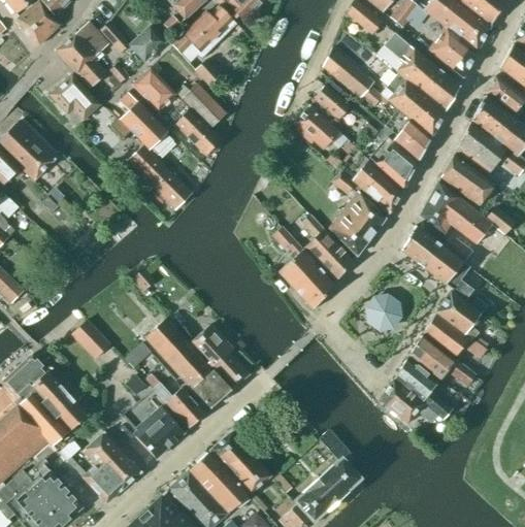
[(7,0),(18,12),(33,0),(7,0)]
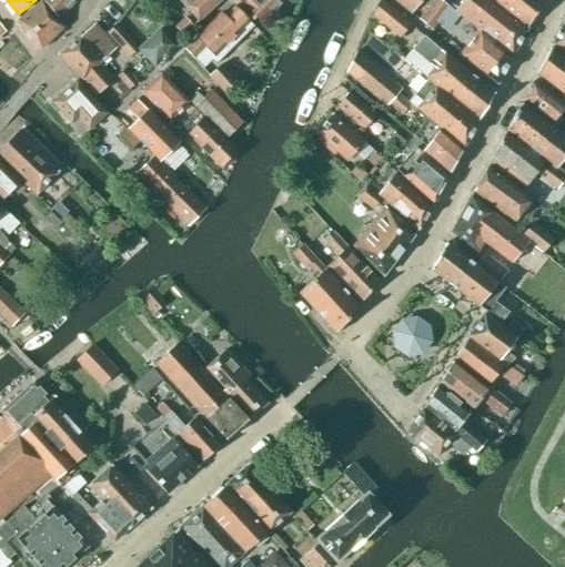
[(52,38),(66,27),(43,0),(18,20),(42,49),(52,38)]
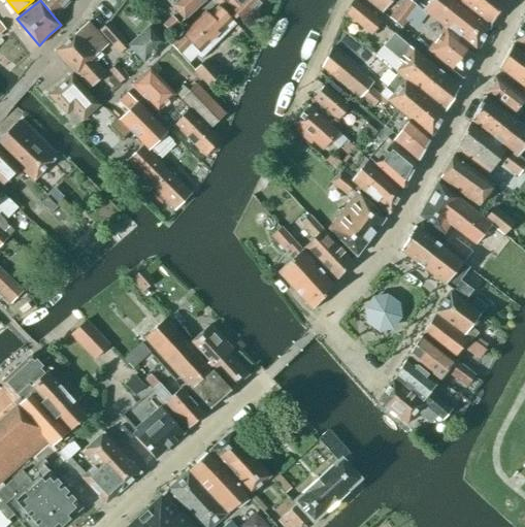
[(55,15),(71,0),(42,0),(55,15)]
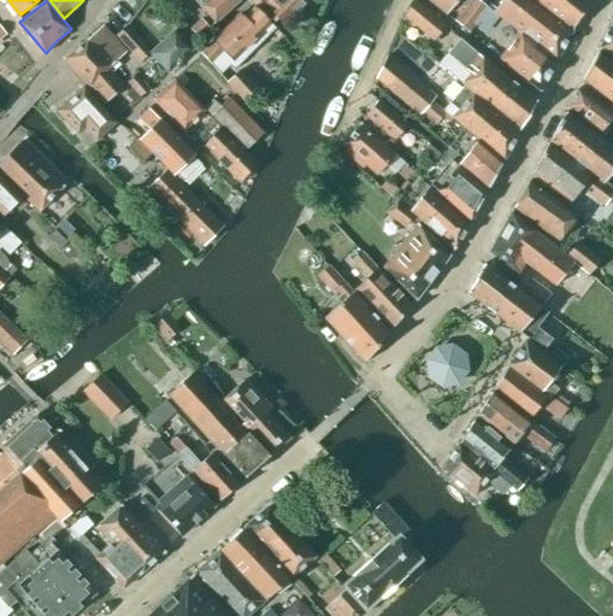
[(115,0),(121,13),(136,5),(134,0),(115,0)]
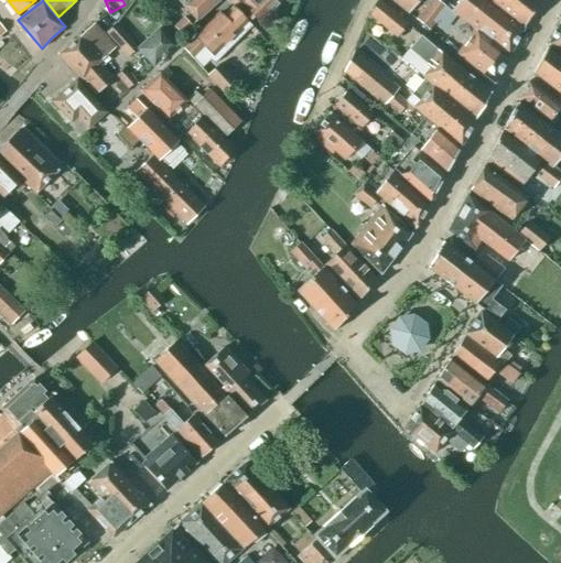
[(180,0),(200,20),(220,0),(180,0)]
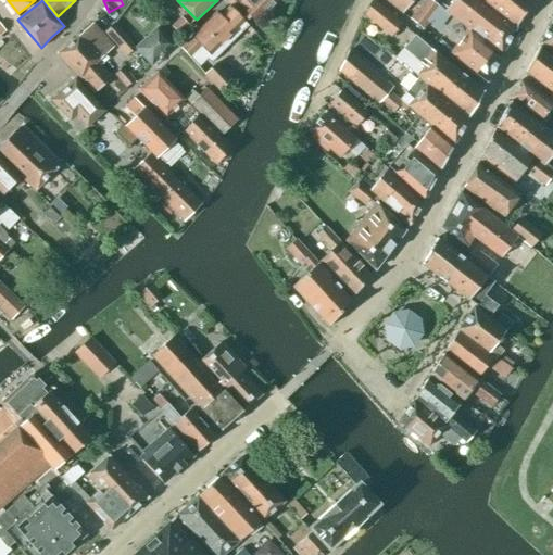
[(250,0),(243,7),(259,22),(278,2),(280,0),(250,0)]
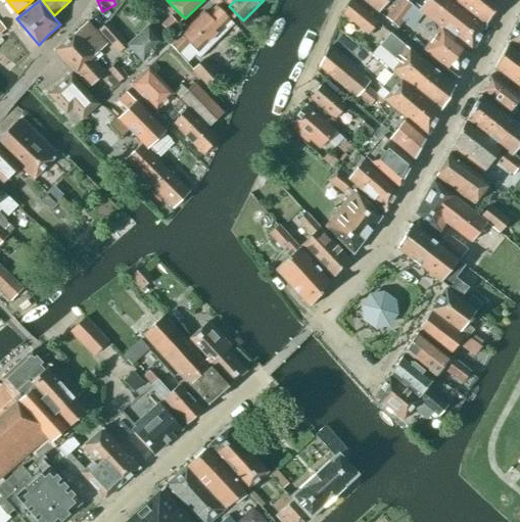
[(371,34),(381,21),(353,0),(350,0),(344,12),(371,34)]
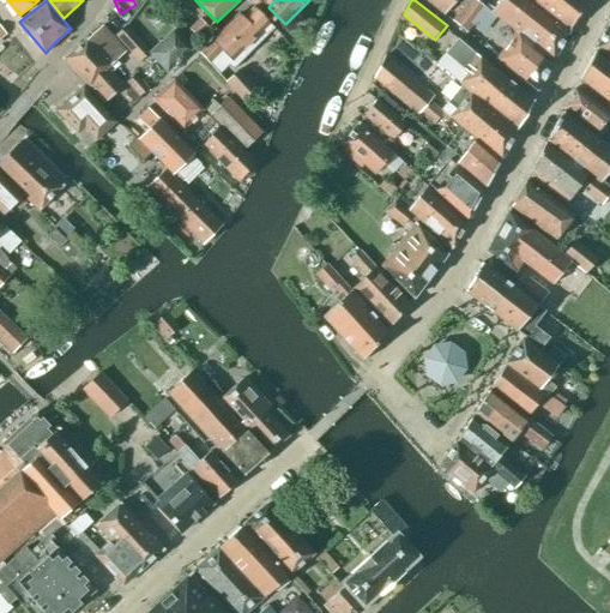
[(489,7),(478,0),(428,0),(447,14),(458,1),(466,7),(456,20),(471,32),(489,7)]
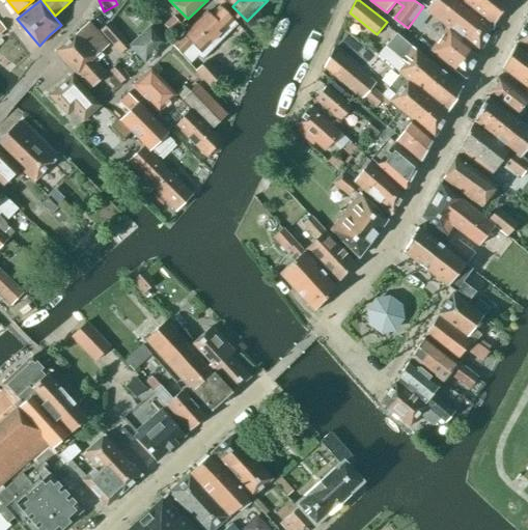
[(480,52),(495,26),(461,0),(436,0),(428,10),(441,20),(480,52)]
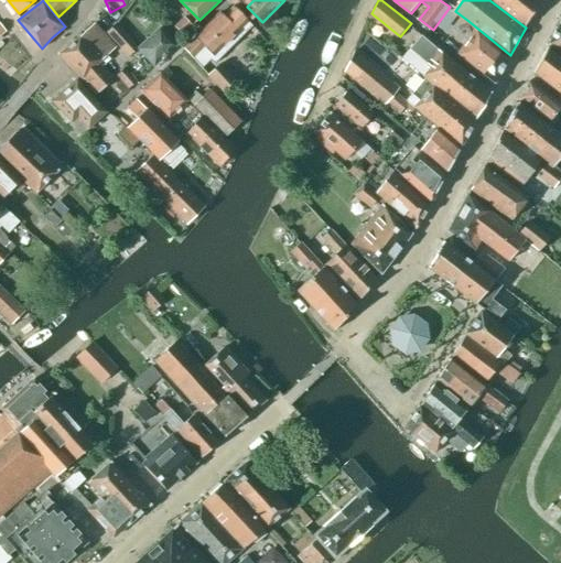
[(489,0),(526,26),(540,0),(489,0)]
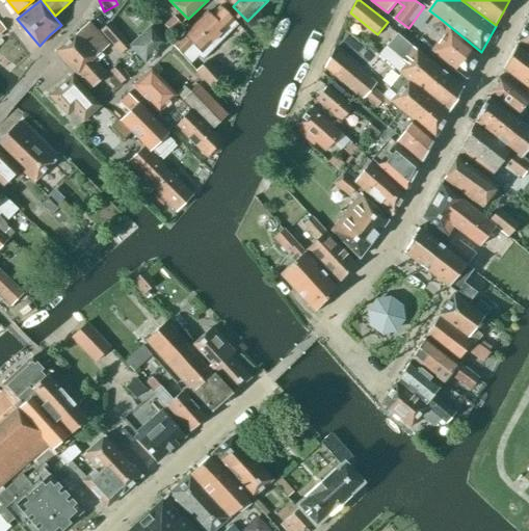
[(234,27),(239,23),(222,5),(213,16),(209,11),(176,46),(184,55),(195,44),(204,52),(217,38),(219,42),(227,33),(225,31),(231,25),(234,27)]
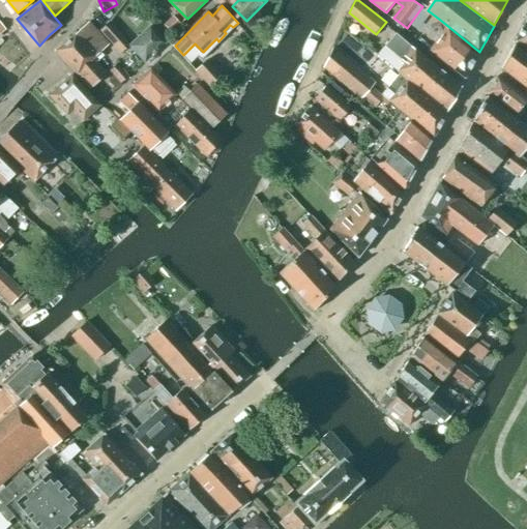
[(182,23),(174,16),(166,24),(173,32),(182,23)]
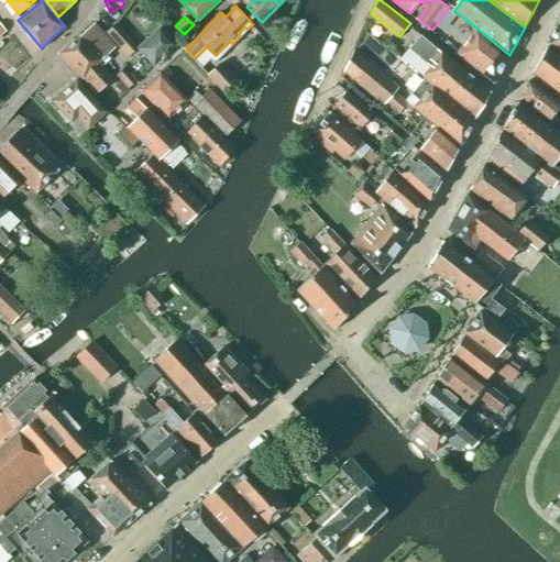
[(101,61),(118,46),(96,23),(83,35),(62,54),(84,77),(84,78),(101,61)]
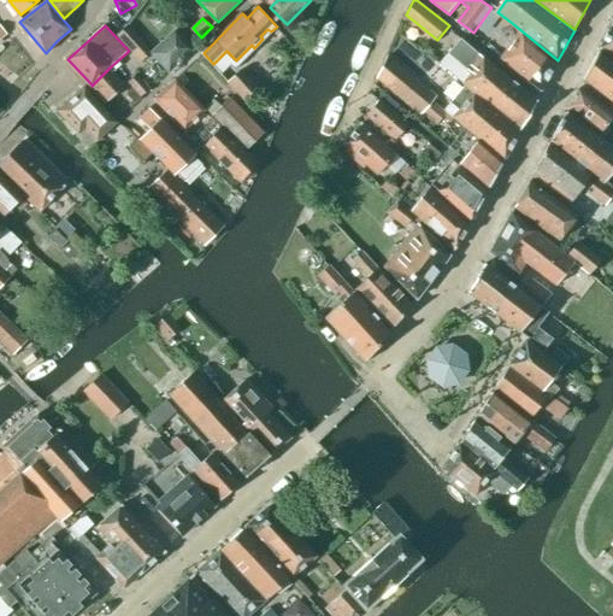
[(119,34),(135,52),(142,60),(152,52),(129,25),(119,34)]
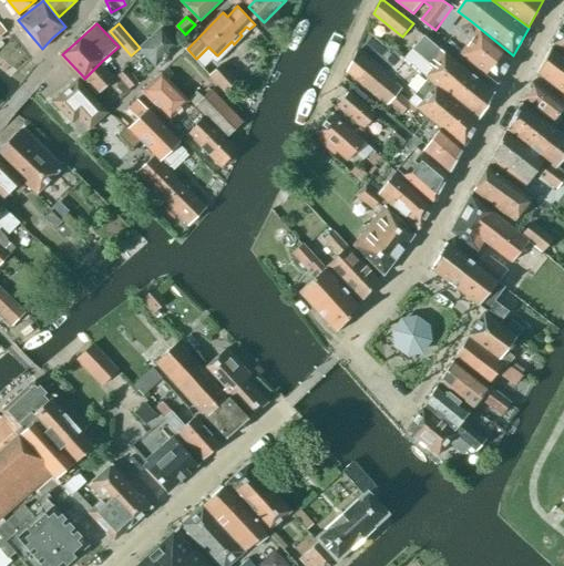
[(553,45),(563,53),(563,26),(553,45)]
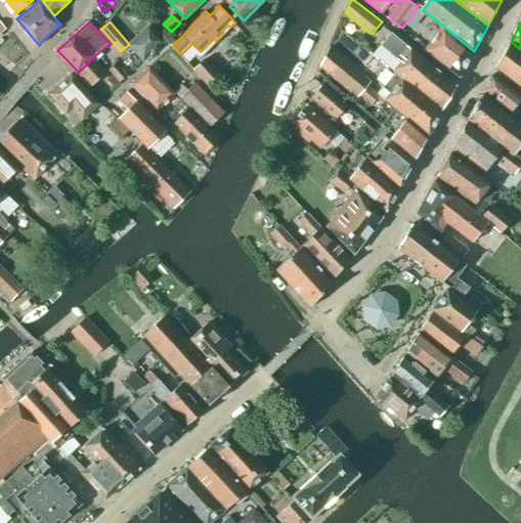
[(144,60),(166,41),(150,25),(130,45),(144,60)]
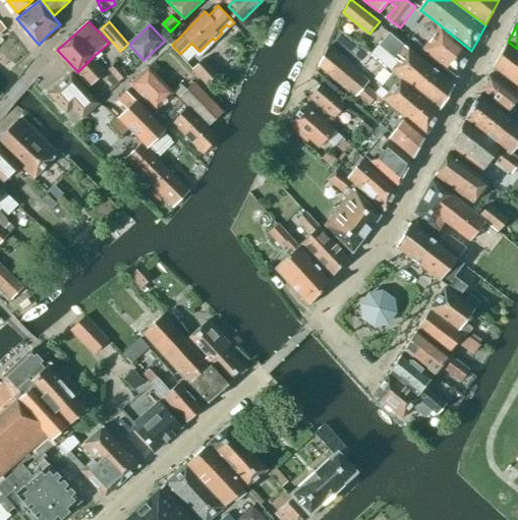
[(458,76),(471,52),(440,26),(424,49),(458,76)]
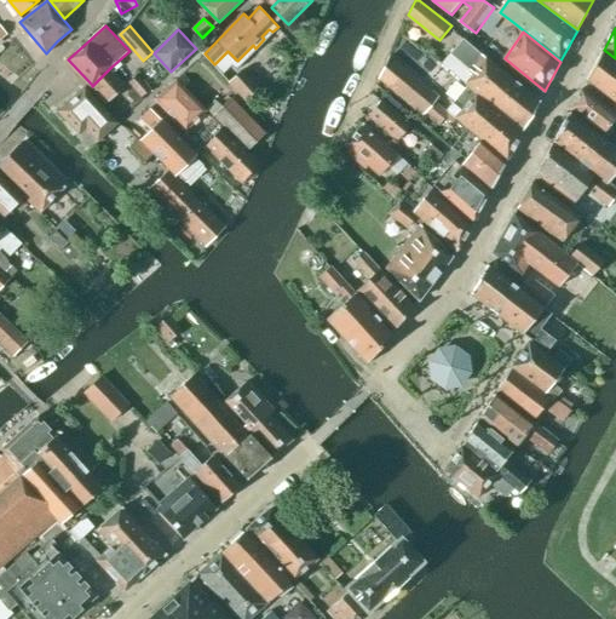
[(465,39),(464,39),(444,63),(524,130),(541,101),(465,39)]
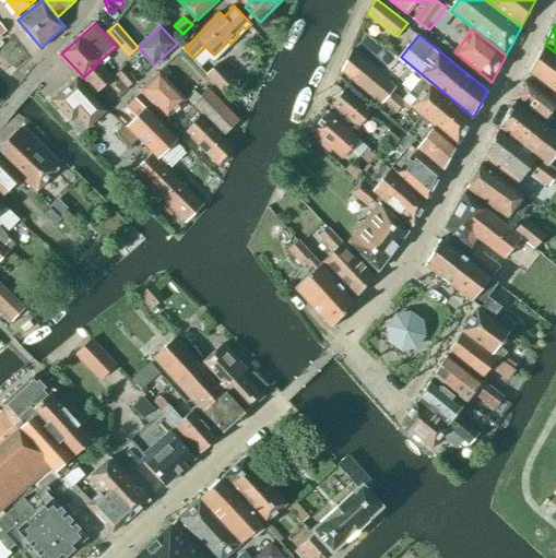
[(555,55),(544,46),(531,71),(555,91),(555,55)]
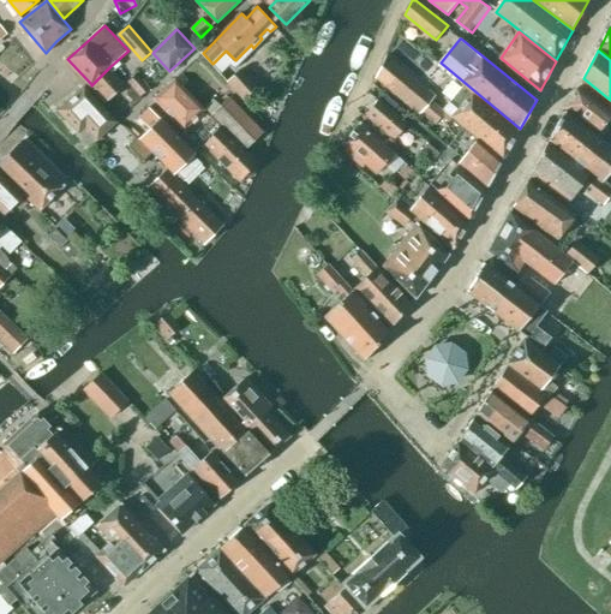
[(421,113),(424,112),(433,100),(436,96),(387,55),(377,76),(421,113)]
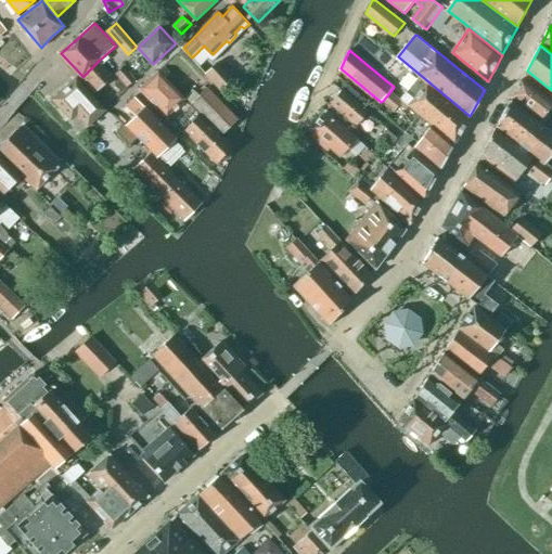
[(100,60),(82,77),(97,92),(114,76),(100,60)]
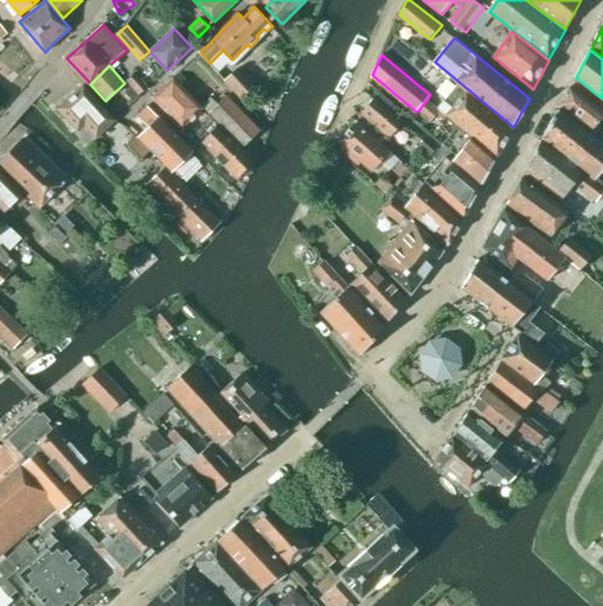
[(239,68),(226,81),(242,99),(256,85),(239,68)]
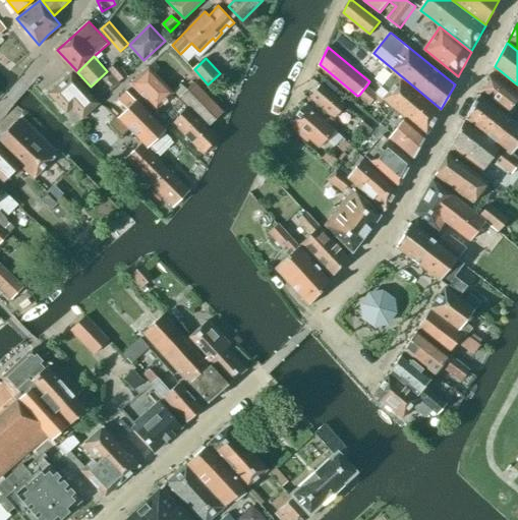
[(110,68),(114,73),(108,78),(115,87),(121,81),(127,75),(116,63),(110,68)]
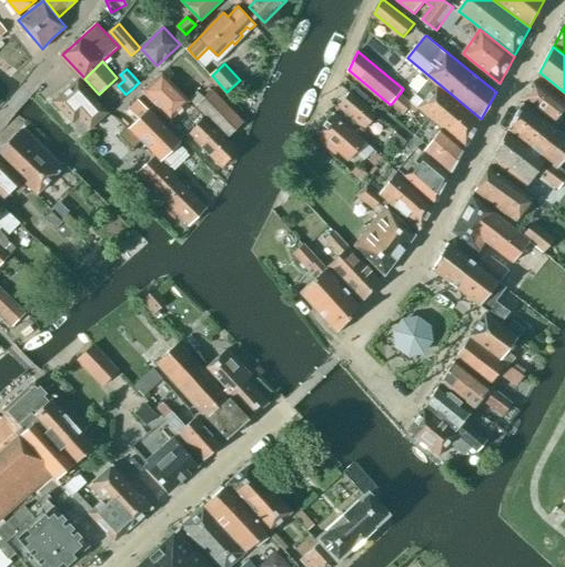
[(171,120),(191,101),(163,72),(143,91),(171,120)]
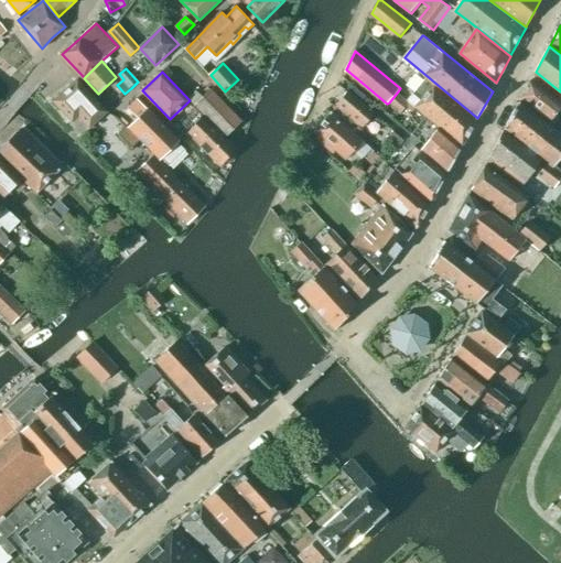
[(408,99),(410,101),(417,107),(462,147),(477,119),(427,77),(408,99)]
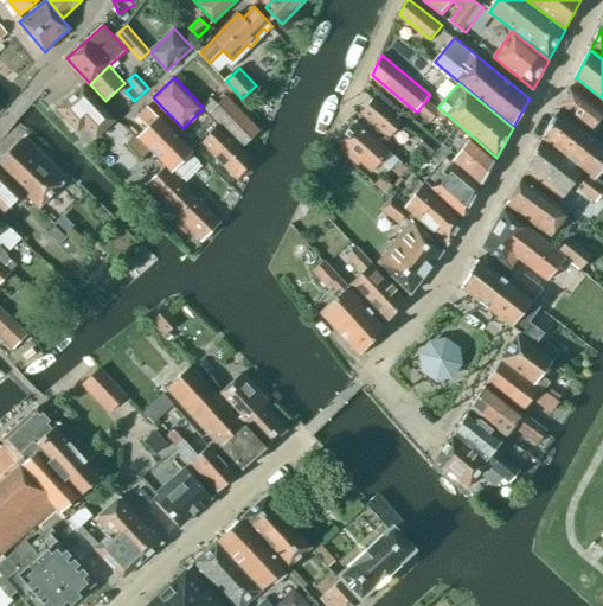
[(97,138),(116,120),(84,85),(58,109),(78,131),(85,125),(97,138)]
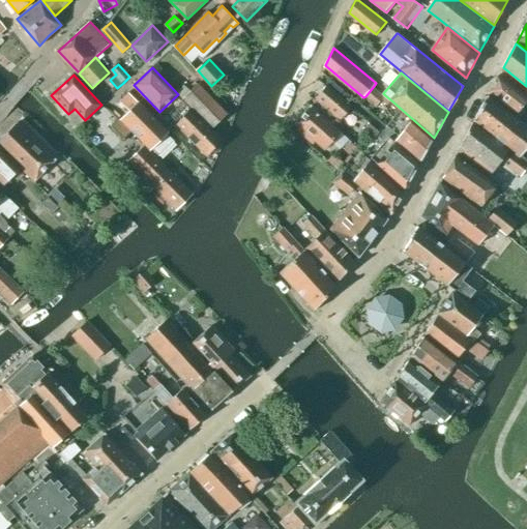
[(490,92),(518,114),(526,103),(526,96),(498,76),(490,92)]
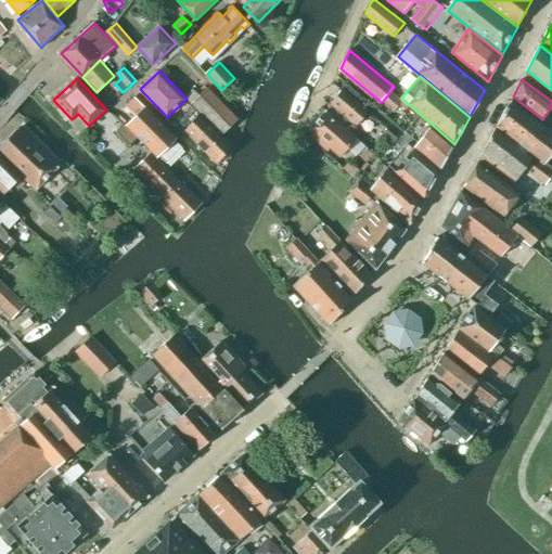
[(223,134),(239,119),(207,87),(201,95),(194,89),(187,97),(223,134)]
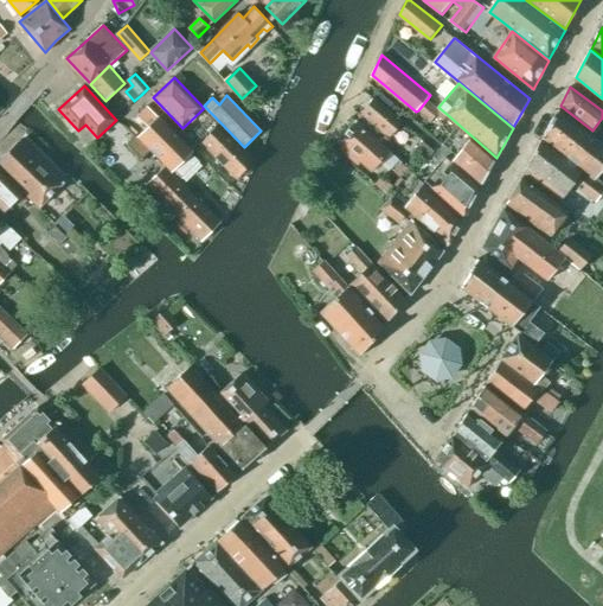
[(391,136),(403,122),(374,97),(363,113),(391,136)]
